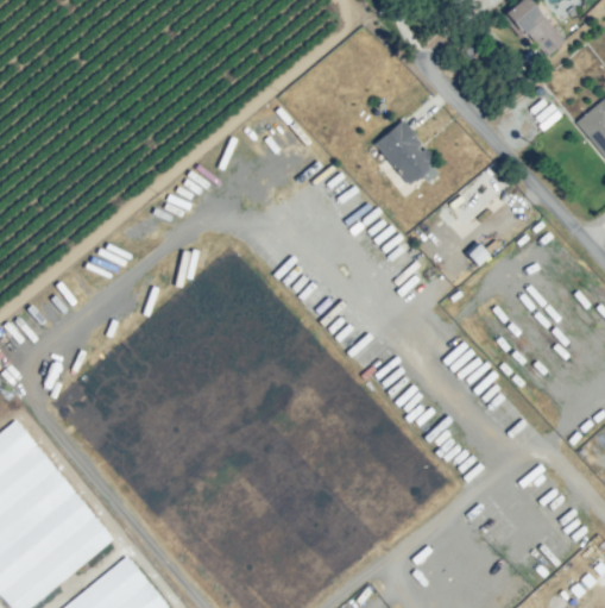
[(547,57),(529,33),(527,36),(521,39),(504,17),(508,14),(525,0),(530,0),(543,14),(543,16),(555,29),(562,24),(572,36),(565,41),(566,42),(547,57)]
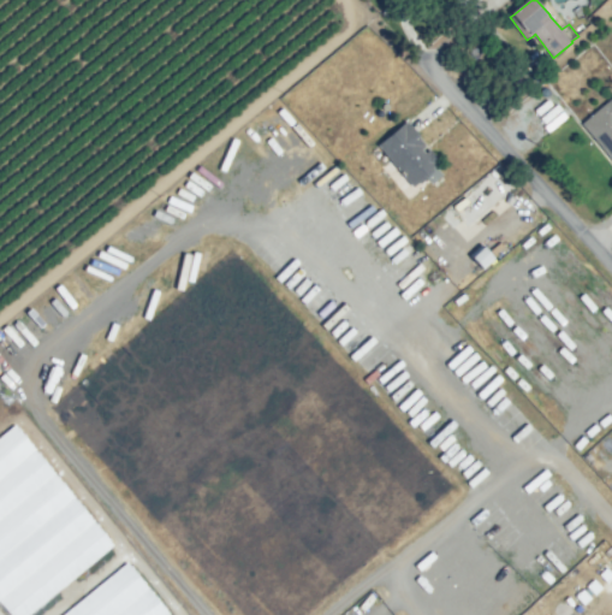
[(580,18),(575,11),(582,6),(587,12),(580,18)]
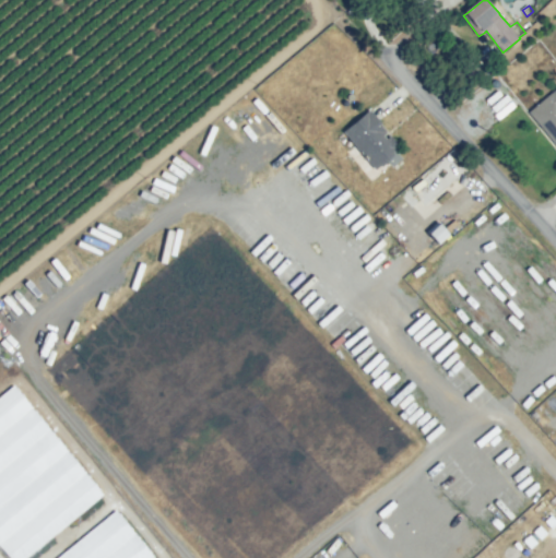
[(555,142),(531,113),(555,92),(555,142)]
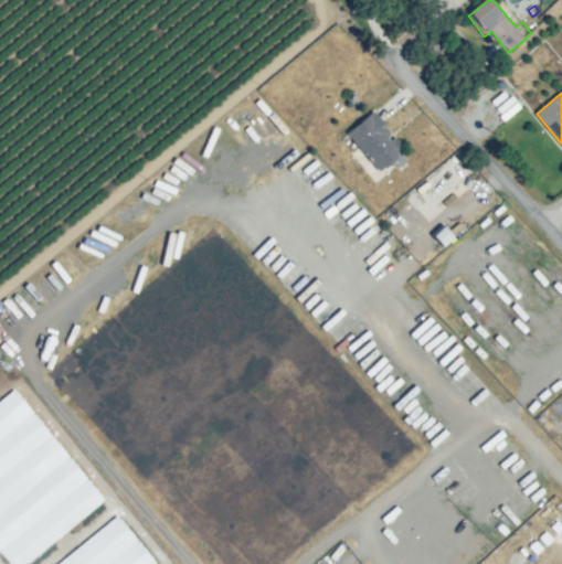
[(381,172),(349,134),(374,112),(386,125),(385,126),(392,135),(389,137),(392,141),(396,138),(406,149),(402,152),(403,155),(381,172)]
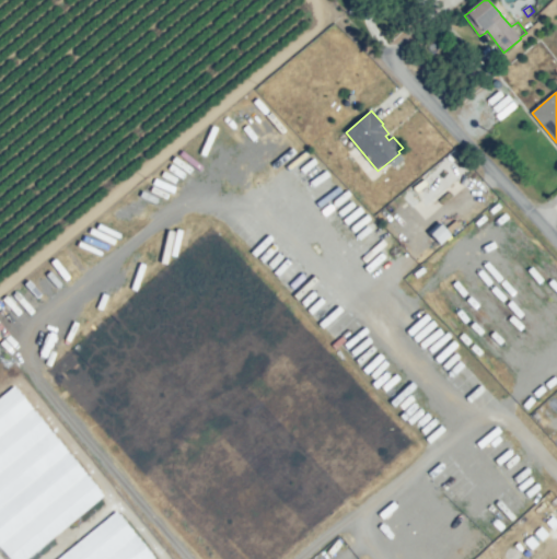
[(371,205),(362,198),(366,193),(374,200),(371,205)]
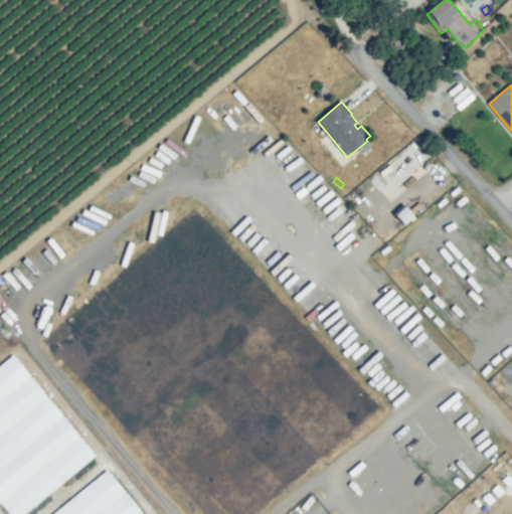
[(414,216),(403,204),(393,213),(404,225),(414,216)]
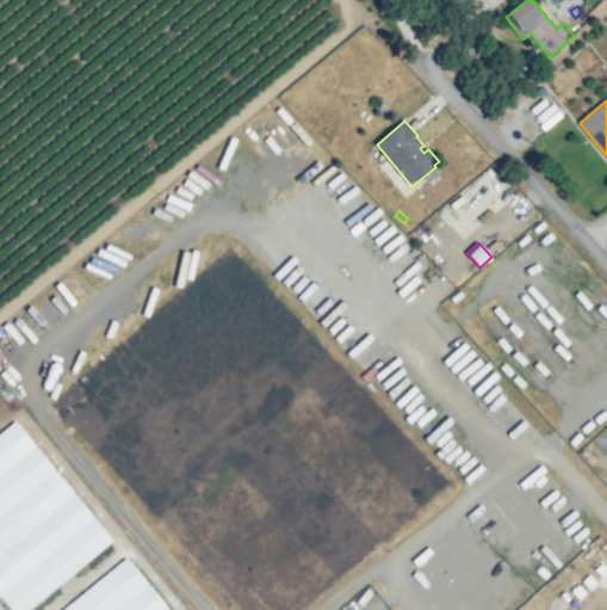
[(394,262),(389,257),(395,251),(400,256),(394,262)]
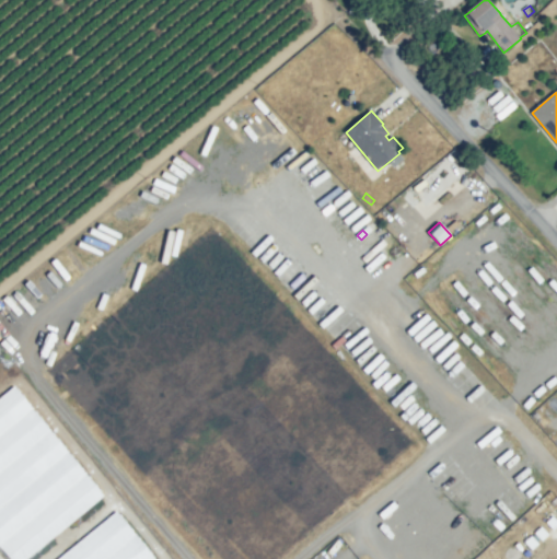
[(327,249),(323,245),(334,236),(338,241),(327,249)]
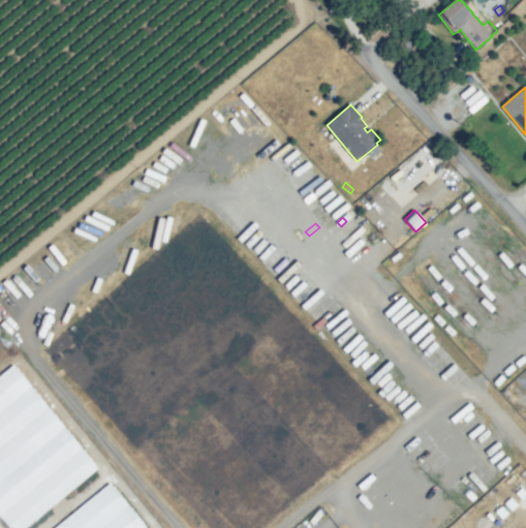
[(326,267),(319,258),(325,255),(323,254),(328,251),(336,260),(332,264),(331,262),(326,267)]
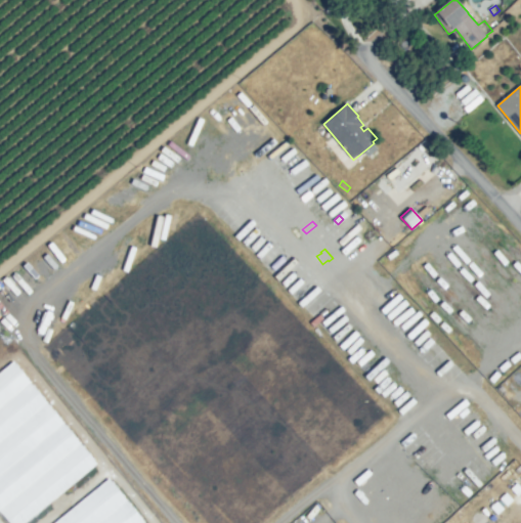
[(8,522),(0,512),(0,374),(14,362),(17,365),(18,364),(20,366),(19,367),(22,371),(23,369),(25,372),(24,373),(28,378),(29,377),(31,380),(30,381),(34,386),(35,385),(37,387),(36,388),(38,391),(39,390),(41,392),(40,393),(44,398),(45,397),(47,399),(46,400),(50,406),(51,405),(53,407),(52,408),(54,411),(55,410),(57,412),(56,413),(60,419),(61,418),(63,421),(62,422),(67,427),(68,426),(70,428),(69,429),(71,431),(72,431),(74,433),(73,434),(77,439),(78,438),(80,440),(79,441),(83,447),(85,446),(87,448),(86,449),(89,454),(91,453),(93,455),(91,456),(94,460),(95,459),(97,461),(95,462),(98,465),(25,522),(8,522)]
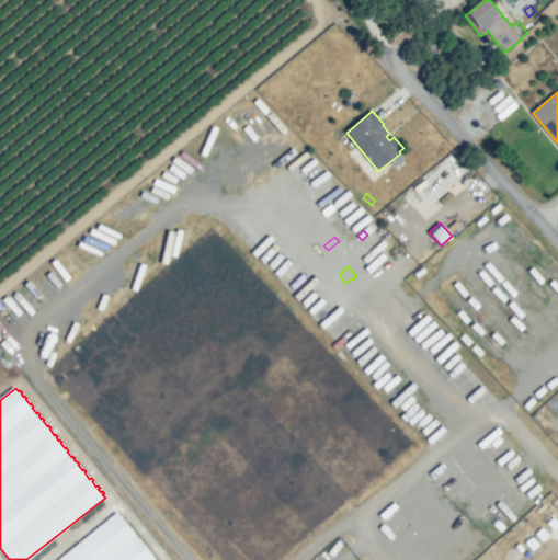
[(59,559),(117,513),(121,516),(122,516),(124,518),(123,520),(125,523),(126,522),(128,524),(127,525),(132,530),(133,529),(135,533),(134,533),(139,539),(140,538),(143,541),(141,543),(144,545),(145,545),(147,547),(146,548),(150,553),(151,552),(154,556),(152,557),(156,559),(59,559)]
